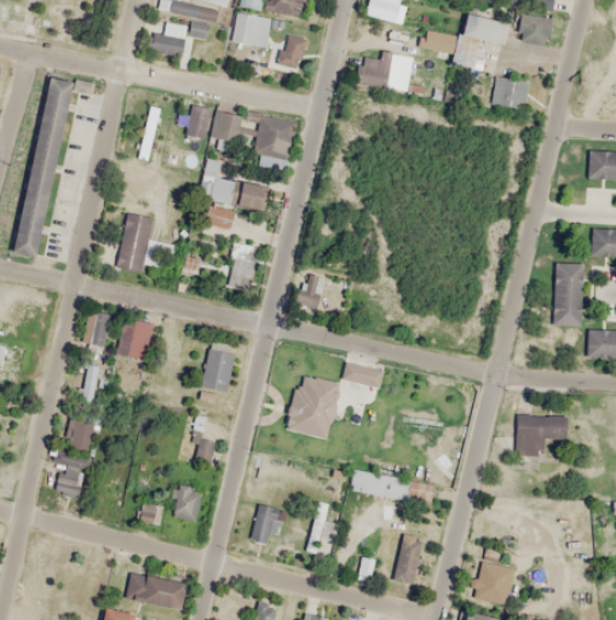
[(534,0),(534,9),(541,10),(540,21),(550,22),(551,0),(534,0)]
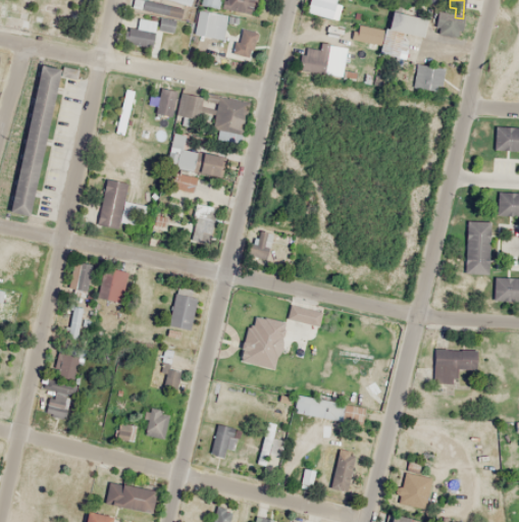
[(428,19),(391,10),(380,53),(409,60),(412,50),(420,52),(428,19)]
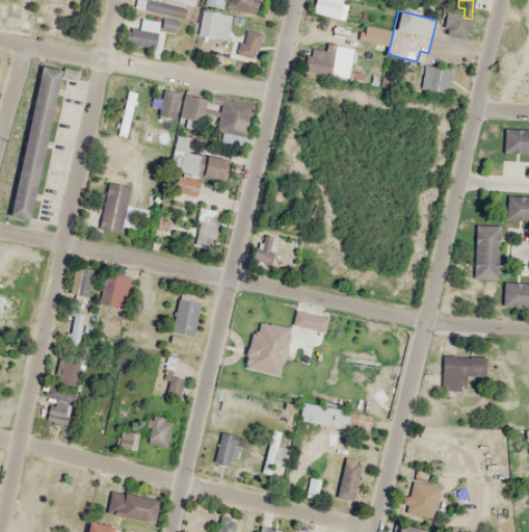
[(202,38),(234,38),(234,12),(202,12),(202,38)]
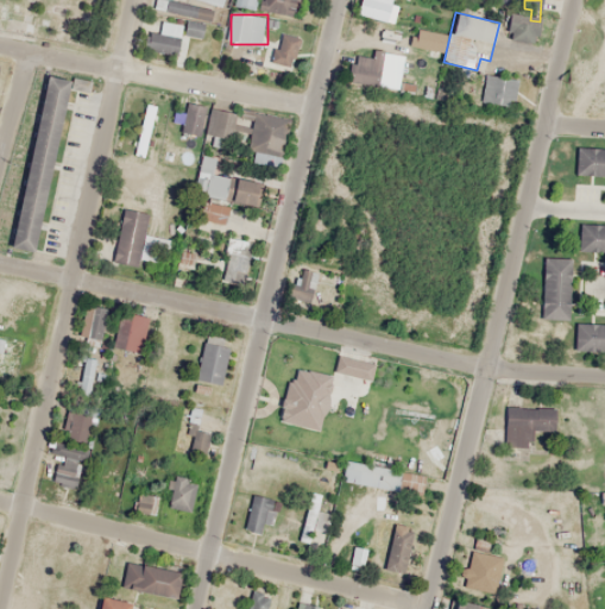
[(182,20),(163,20),(163,33),(147,33),(147,51),(182,51),(182,20)]
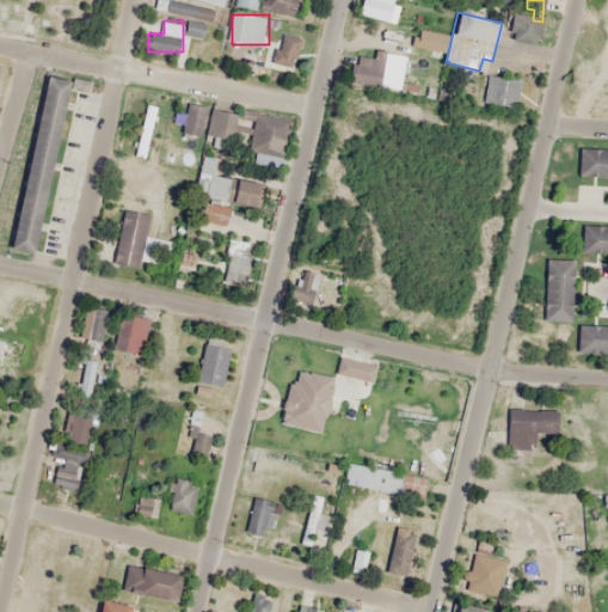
[(278,65),(298,66),(299,36),(280,36),(278,65)]
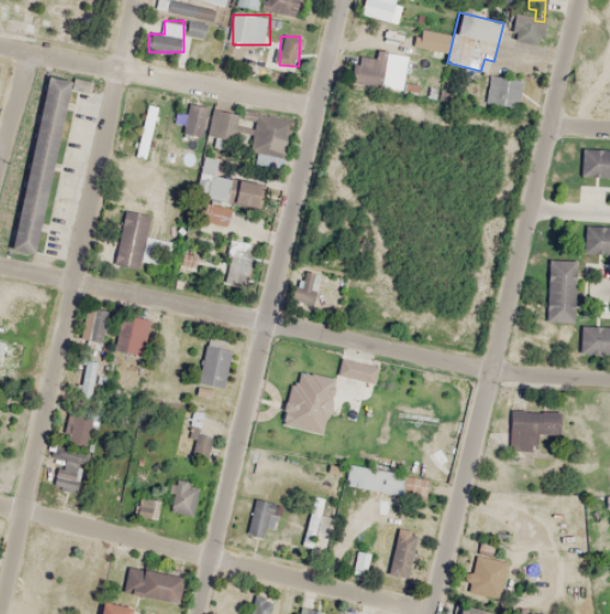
[(41,70),(67,74),(28,248),(1,242),(41,70)]
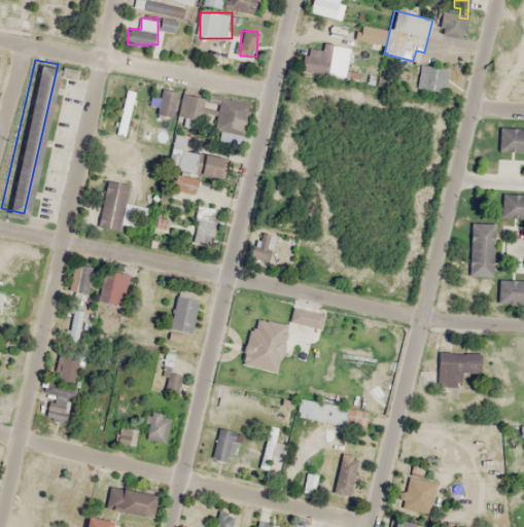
[(159,115),(176,117),(180,91),(164,88),(159,115)]
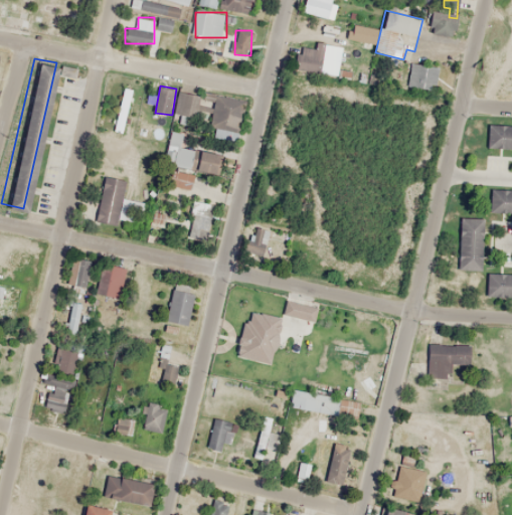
[(133,90),(124,88),(117,131),(125,132),(133,90)]
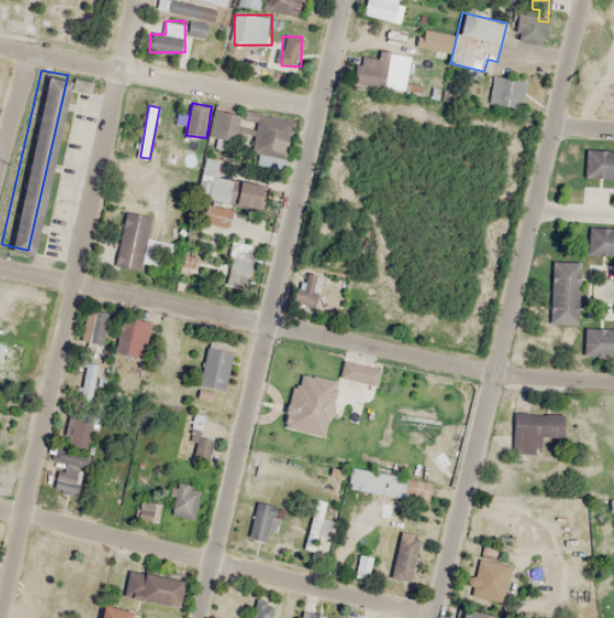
[(287,168),(296,126),(263,120),(255,161),(287,168)]
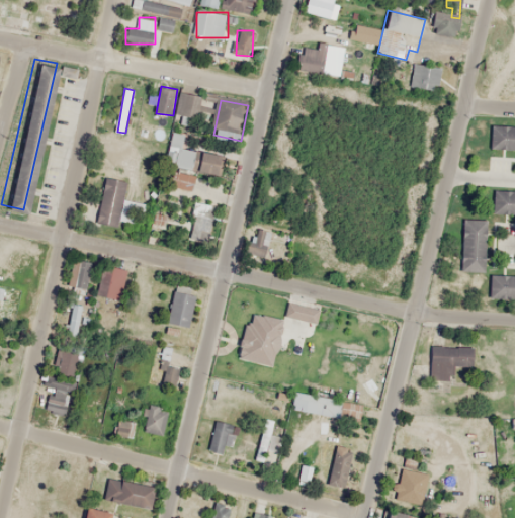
[(514,143),(484,142),(486,120),(514,121),(514,143)]
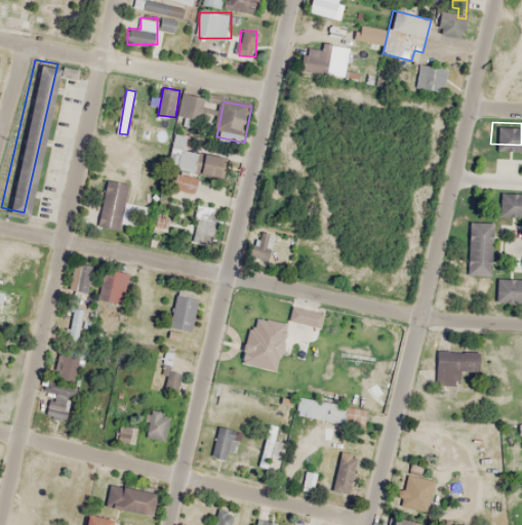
[(199,152),(186,151),(187,134),(174,133),(170,168),(197,171),(199,152)]
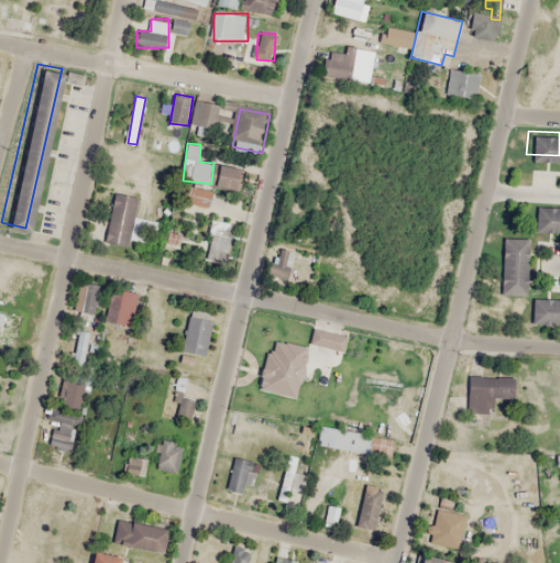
[(208,208),(213,192),(195,186),(189,201),(208,208)]
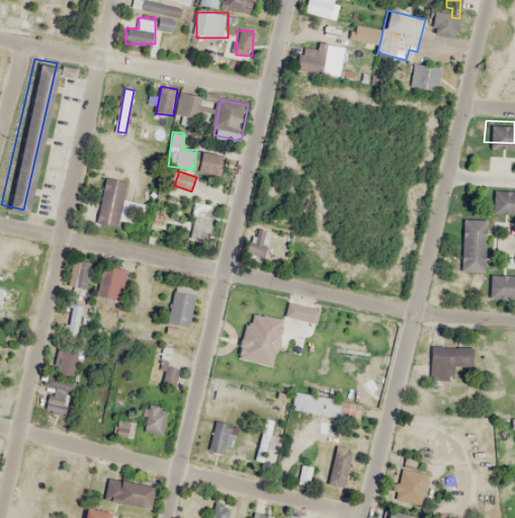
[(124,176),(105,172),(96,220),(115,223),(124,176)]
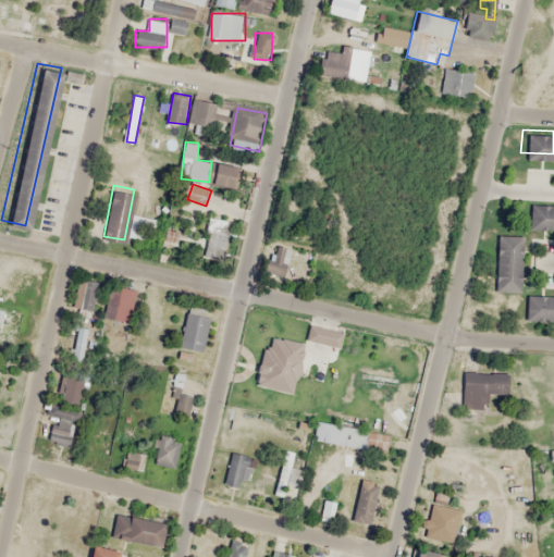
[(553,206),(533,205),(532,230),(553,230),(553,206)]
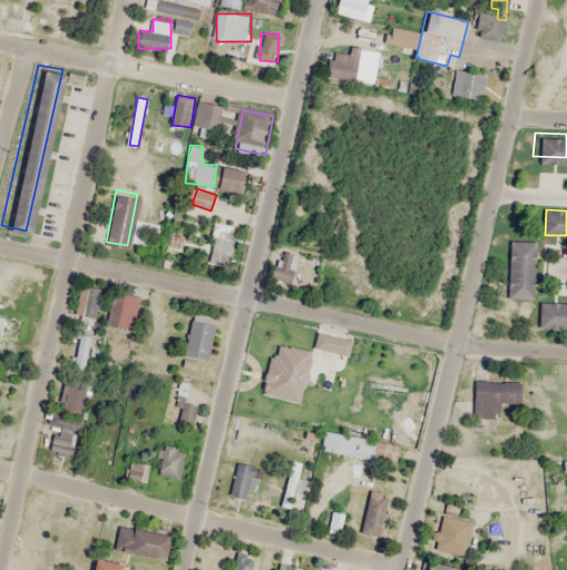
[(213,264),(230,266),(233,238),(216,236),(213,264)]
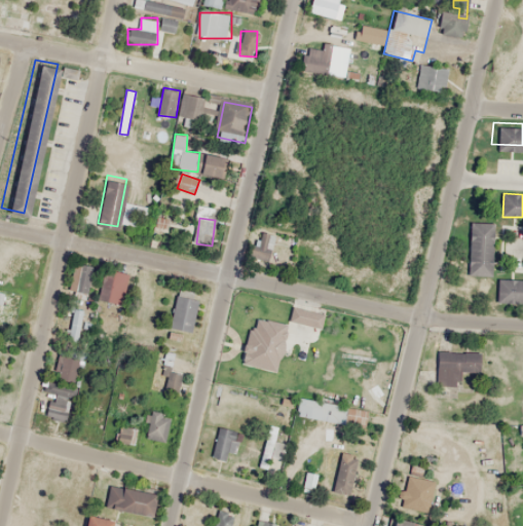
[(492,275),(492,224),(471,224),(471,275),(492,275)]
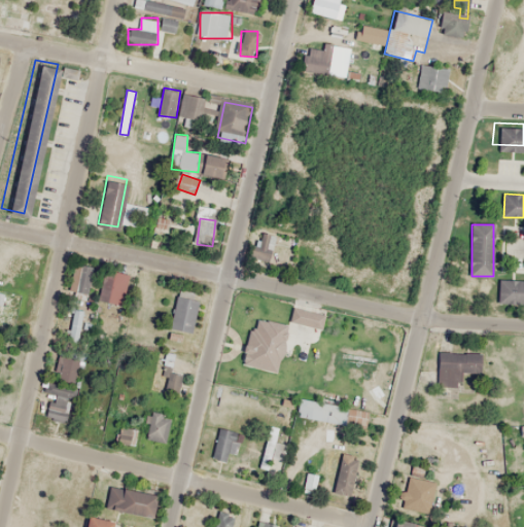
[(255,264),(271,266),(276,236),(259,234),(255,264)]
